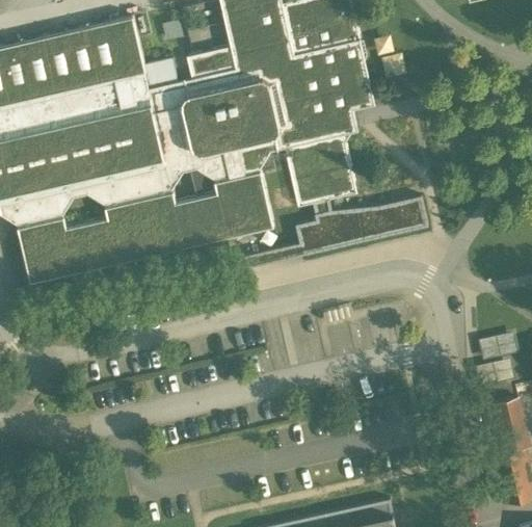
[(219,0),(230,47),(186,57),(191,79),(149,88),(145,74),(147,74),(134,17),(0,47),(0,213),(0,215),(15,225),(18,228),(17,228),(30,285),(274,229),(261,170),(270,154),(286,151),(297,205),(312,202),(327,199),(331,201),(346,198),(354,184),(345,143),(337,138),(358,134),(353,112),(375,107),(350,0),(300,0),(283,4),(282,0),(219,0)]
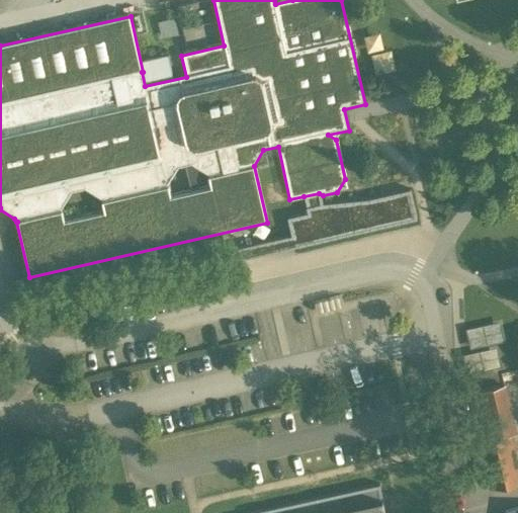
[(399,71),(395,51),(386,52),(383,33),(369,36),(376,75),(399,71)]
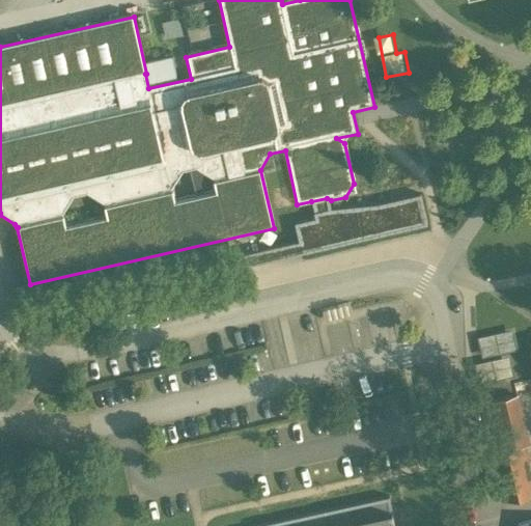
[(327,198),(311,201),(315,216),(313,216),(315,221),(296,226),(302,256),(427,227),(421,197),(378,208),(331,212),(329,201),(331,200),(327,198)]
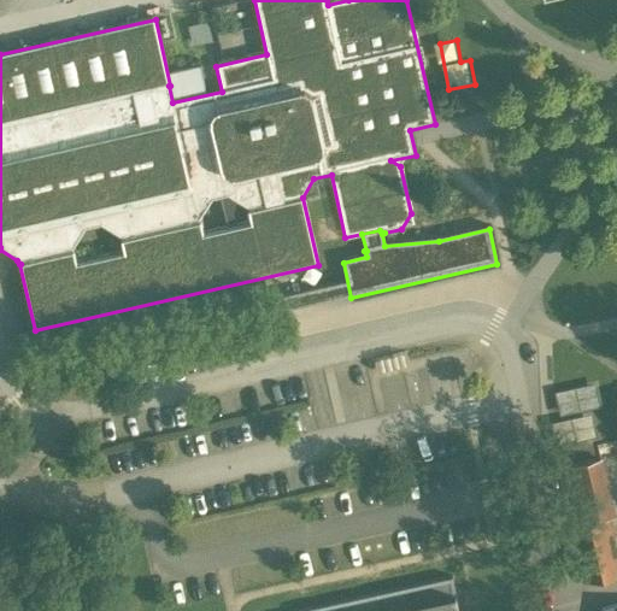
[(616,545),(611,520),(601,522),(588,465),(560,471),(574,528),(573,528),(586,585),(616,576),(616,545)]
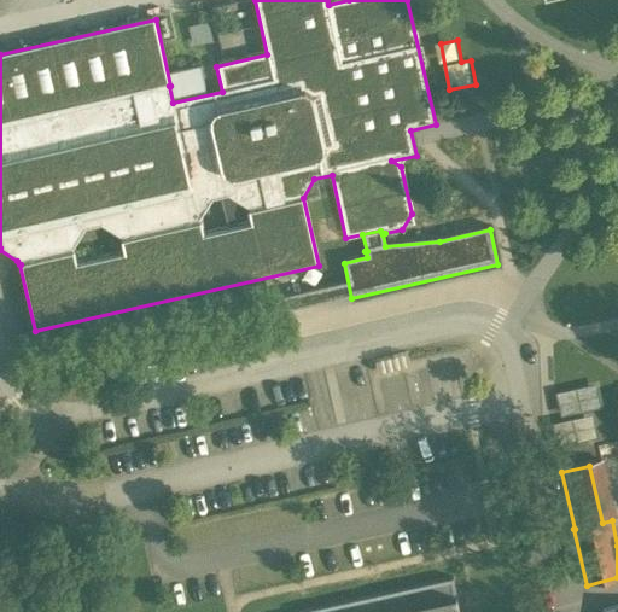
[(460,611),(454,580),(309,611),(460,611)]
